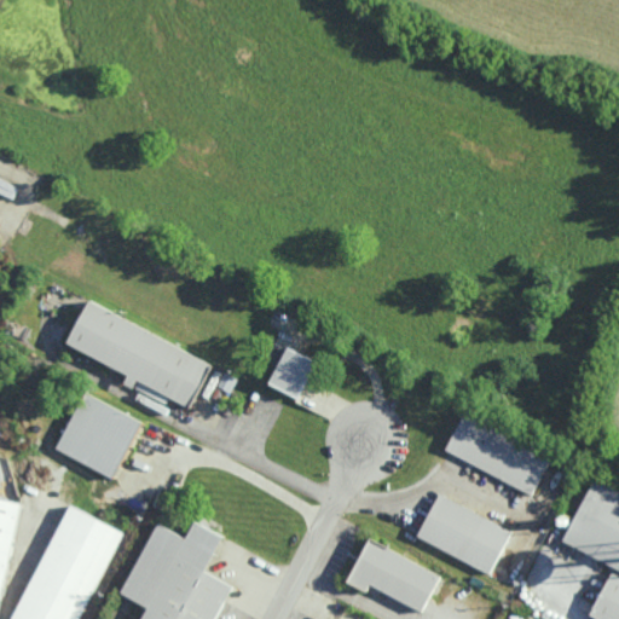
[(69,345),(134,376),(133,379),(191,406),(213,362),(90,302),(69,345)]
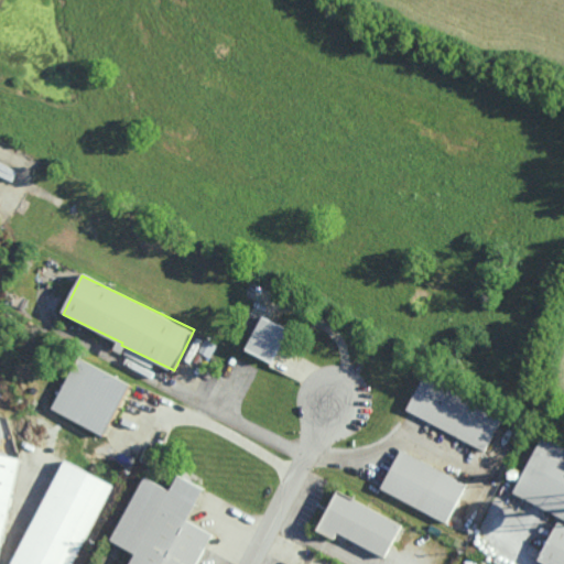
[(246,349),(273,362),(290,331),(263,316),(246,349)]
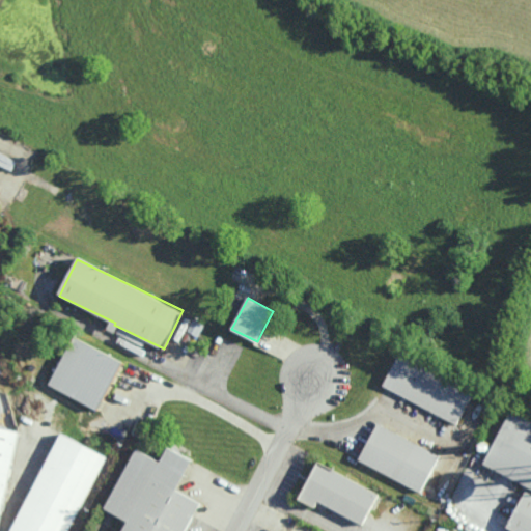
[(121,360),(72,338),(50,387),(100,410),(121,360)]
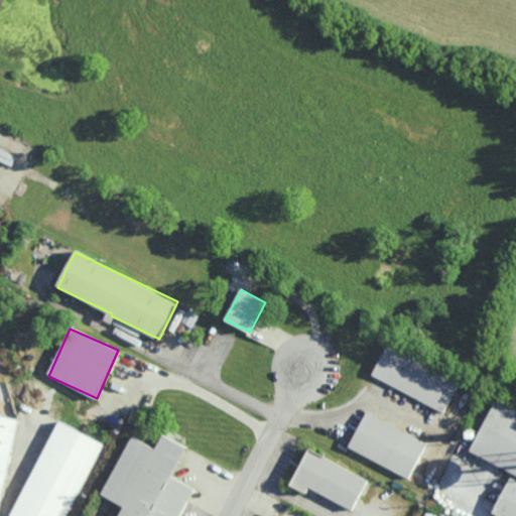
[(372,376),(444,412),(460,381),(387,346),(372,376)]
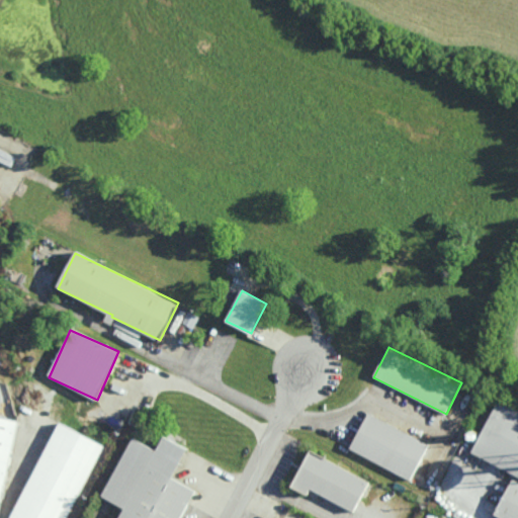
[(472,454),(517,475),(517,408),(499,399),(472,454)]
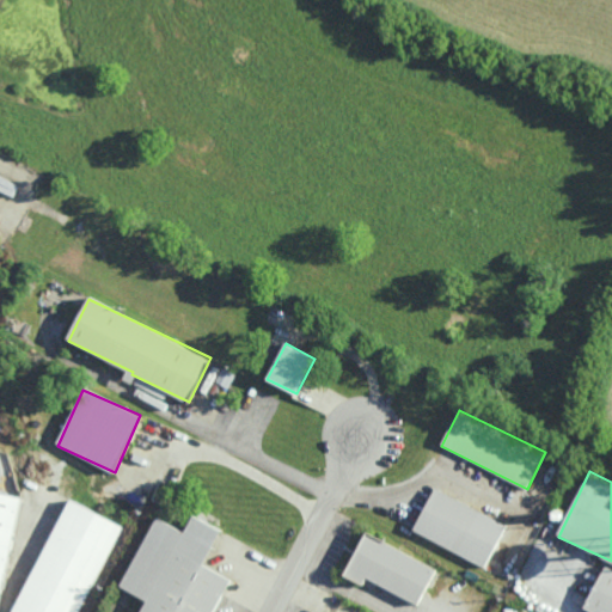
[(507,524),(434,489),(414,532),(487,567),(507,524)]
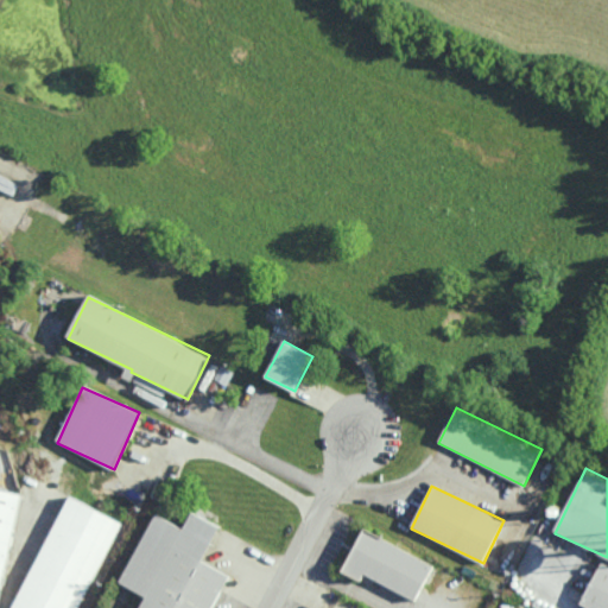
[(0,596),(19,493),(0,489),(0,596)]
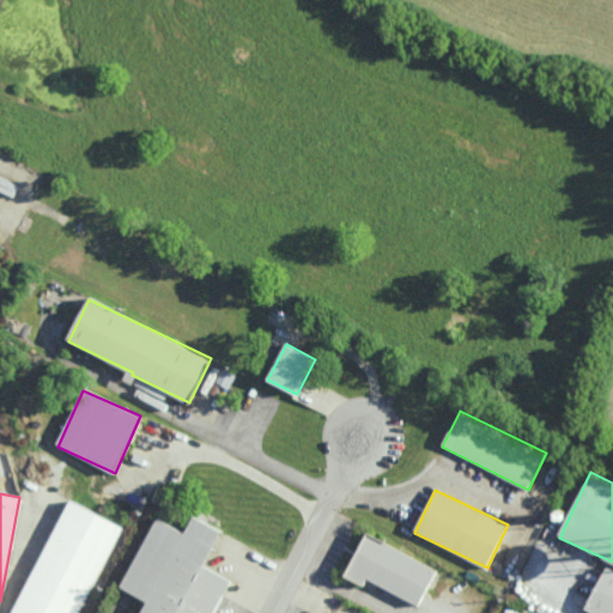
[(14,612),(80,612),(121,525),(67,501),(14,612)]
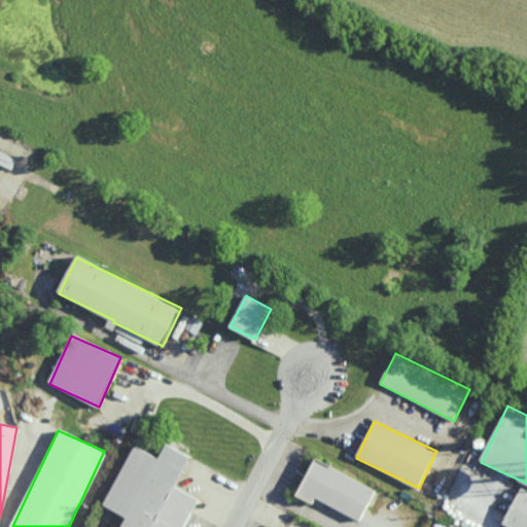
[(135,445),(105,505),(126,516),(120,526),(182,526),(197,498),(175,488),(190,456),(167,444),(161,457),(135,445)]
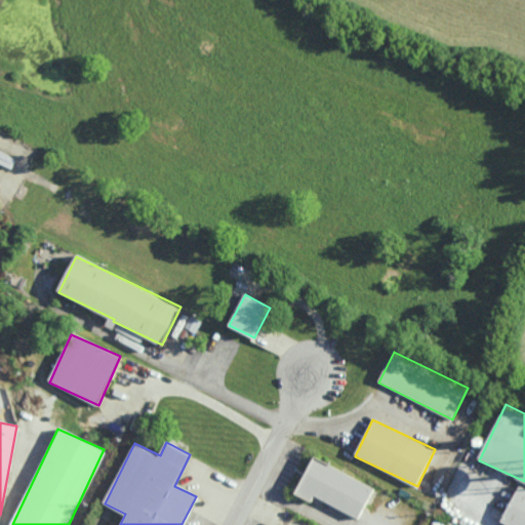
[(314,496),(360,518),(374,486),(313,458),(296,494),(312,501),(314,496)]
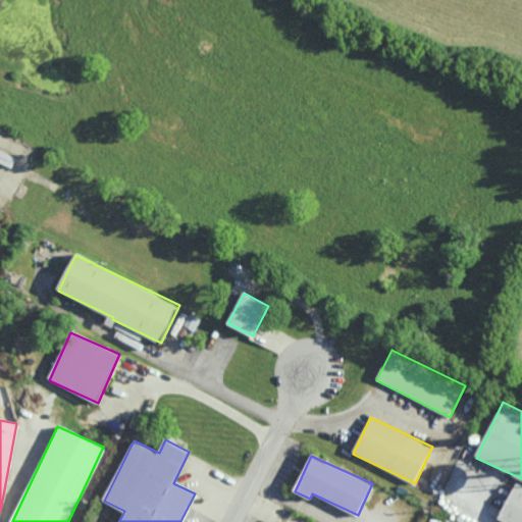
[(499,521),(521,521),(521,487),(514,484),(499,521)]
